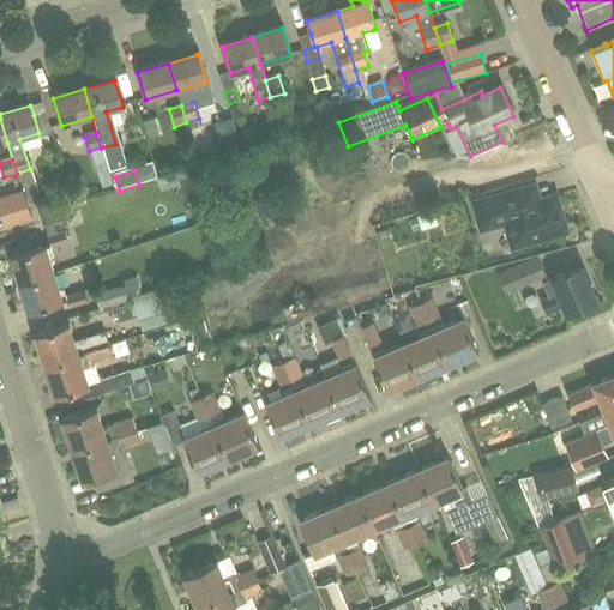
[(540,203),(535,185),(471,204),(480,233),(505,225),(512,248),(535,242),(537,243),(548,240),(551,237),(565,233),(555,198),(540,203)]
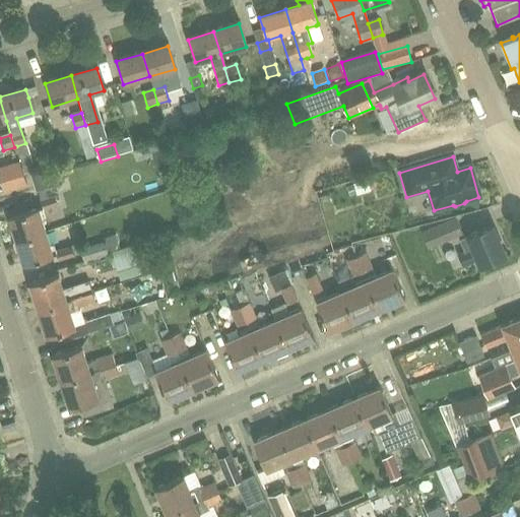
[(50,187),(44,169),(30,173),(37,191),(50,187)]
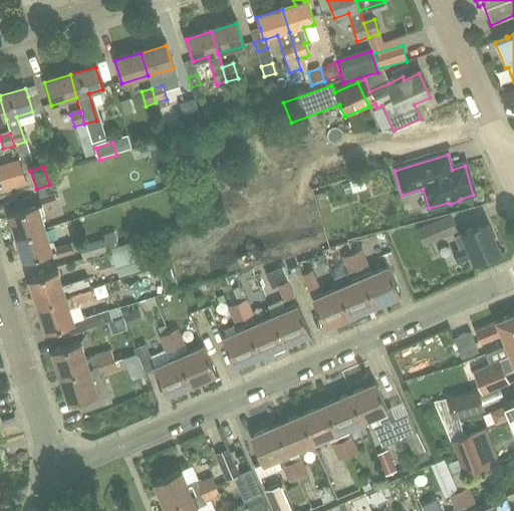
[(26,184),(21,169),(0,175),(0,180),(4,191),(26,184)]
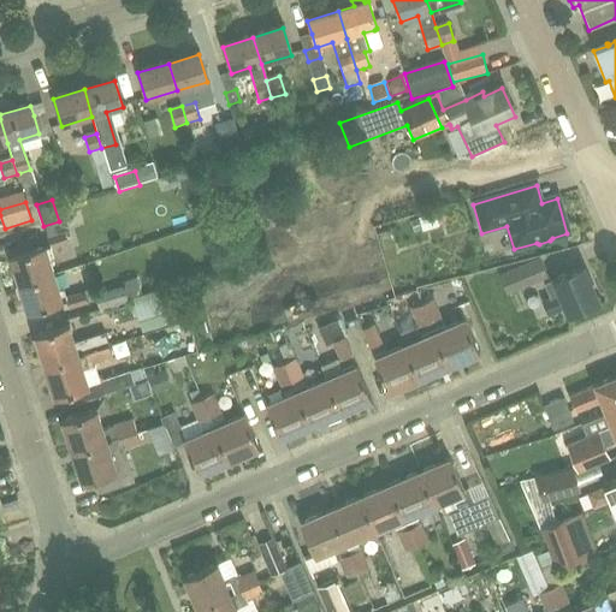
[(418,219),(422,233),(439,227),(434,214),(418,219)]
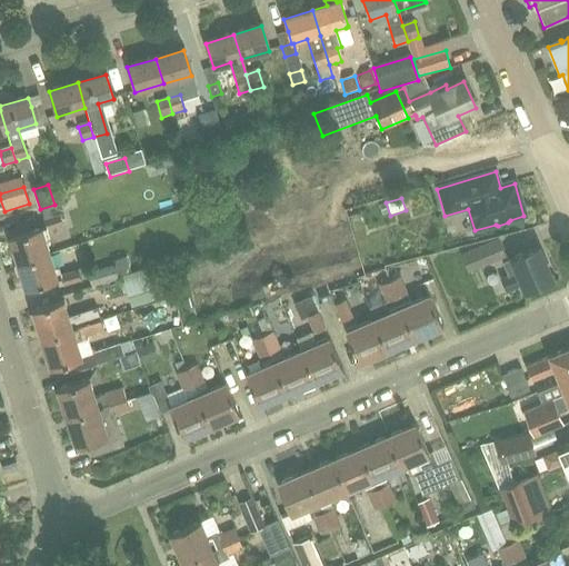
[(390,215),(387,205),(379,207),(382,217),(390,215)]
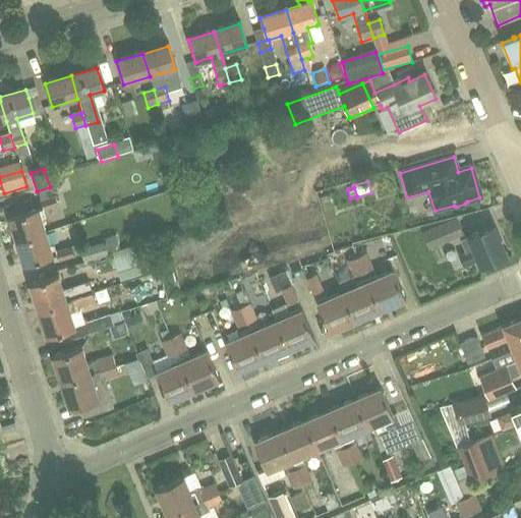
[(41,203),(43,209),(43,211),(58,206),(56,198),(55,197),(41,203)]
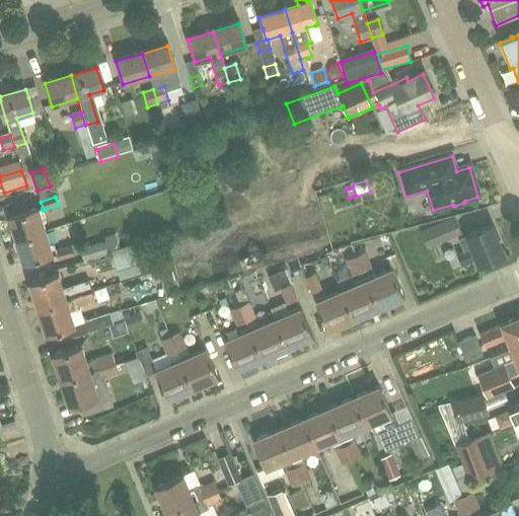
[(9,218),(16,242),(45,233),(41,219),(38,209),(9,218)]
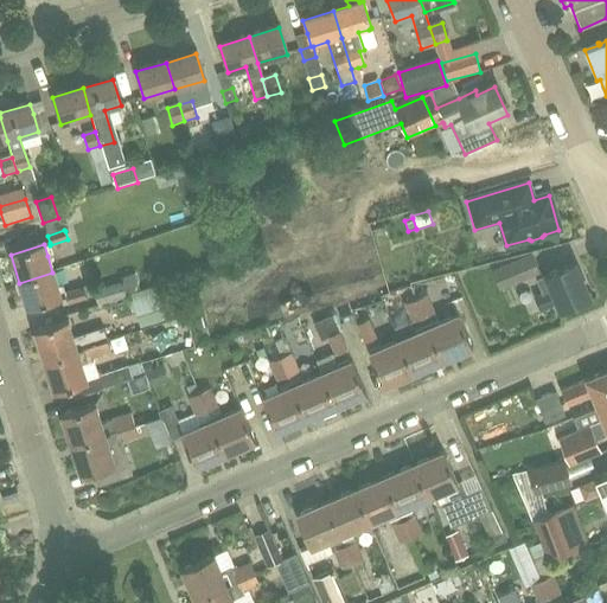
[(532,255),(492,273),(500,293),(541,275),(532,255)]
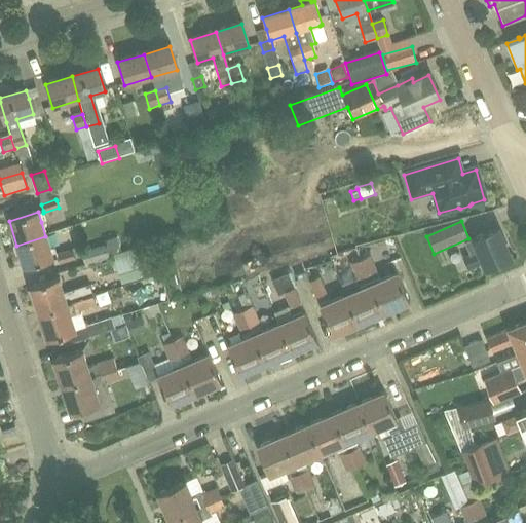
[(484,264),(486,270),(511,259),(498,229),(474,240),(464,244),(470,257),(463,259),(468,270),(484,264)]
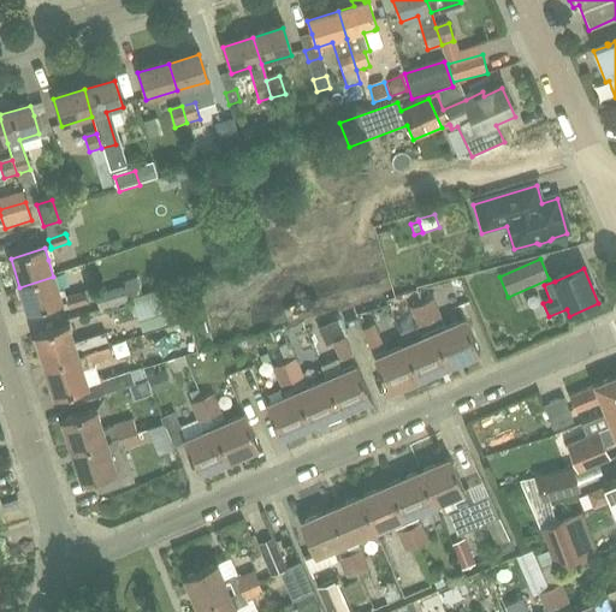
[(59,292),(53,277),(19,287),(28,315),(63,304),(59,292)]
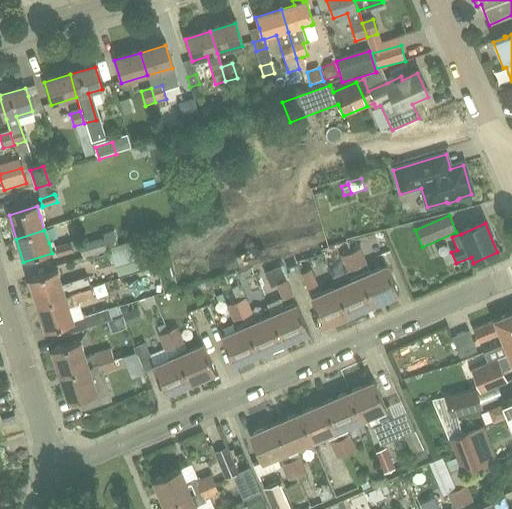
[(151,270),(157,268),(148,239),(125,247),(127,255),(123,257),(129,274),(150,267),(151,270)]
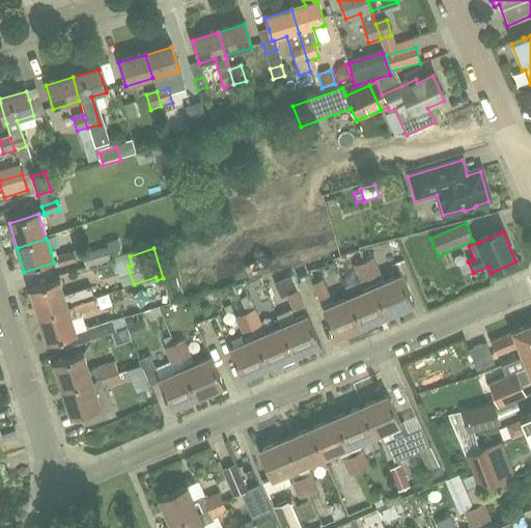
[(107,249),(82,256),(86,270),(111,262),(107,249)]
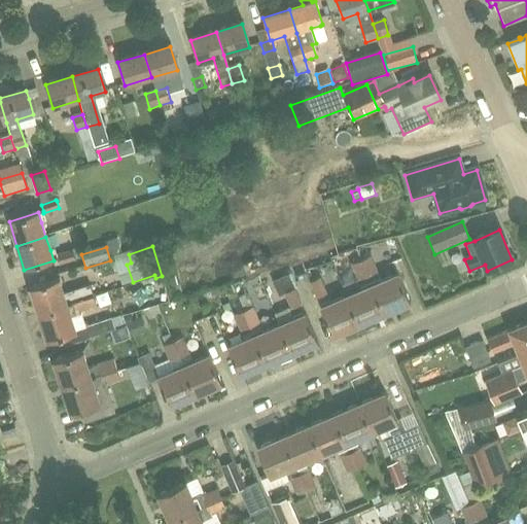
[(74,260),(74,257),(72,251),(57,256),(58,259),(60,265),(74,260)]
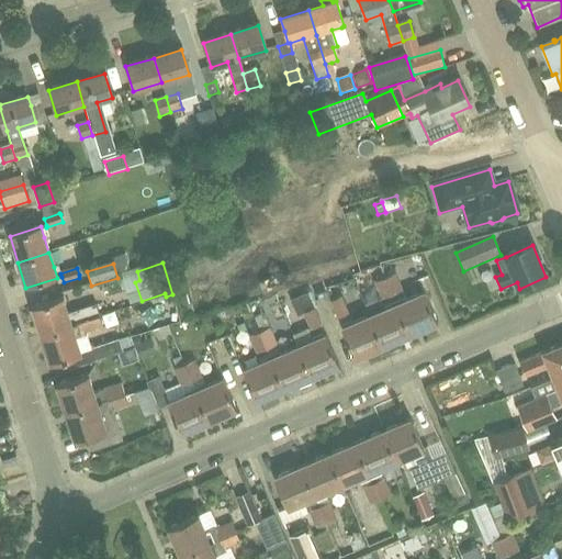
[(407,301),(395,275),(385,279),(396,305),(409,336),(437,324),(424,293),(407,301)]
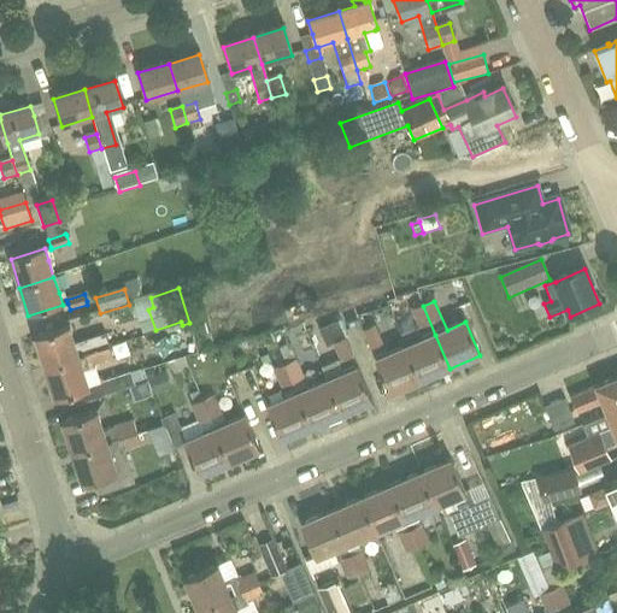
[(435,335),(423,306),(411,311),(418,329),(417,329),(422,341),(405,348),(419,382),(450,369),(435,335)]
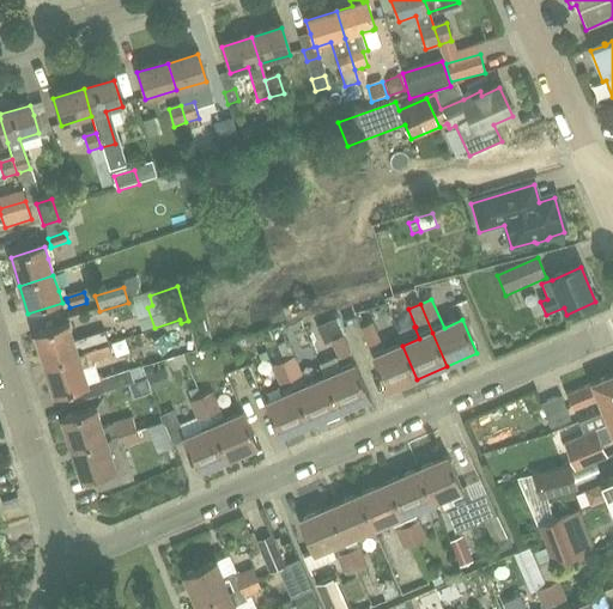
[(338,360),(335,360),(341,372),(325,379),(339,413),(369,400),(354,366),(343,338),(335,320),(316,328),(323,346),(331,342),(338,360)]
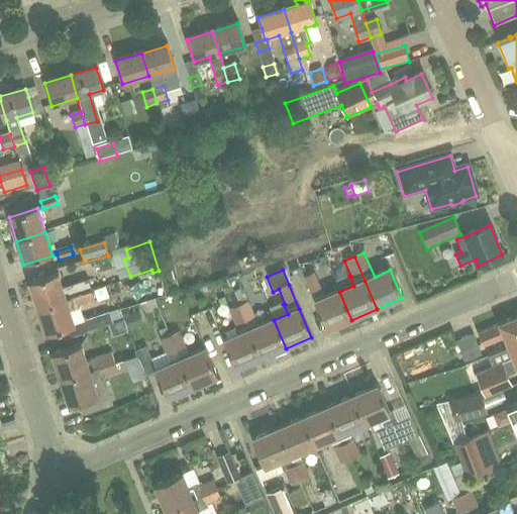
[(314,274),(304,279),(310,294),(321,290),(314,274)]
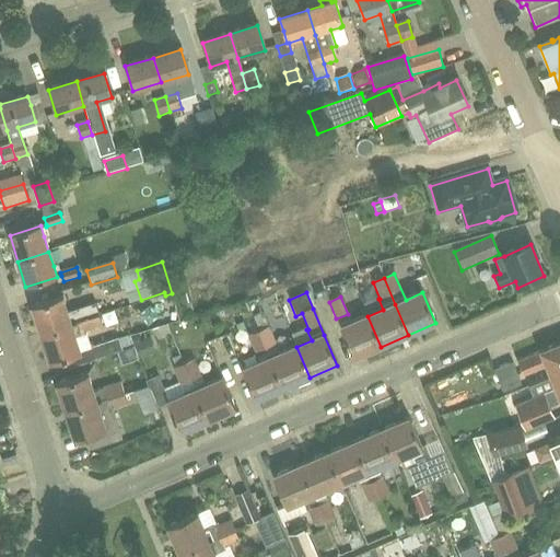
[(69,315),(62,298),(32,308),(41,336),(72,326),(98,317),(95,306),(69,315)]
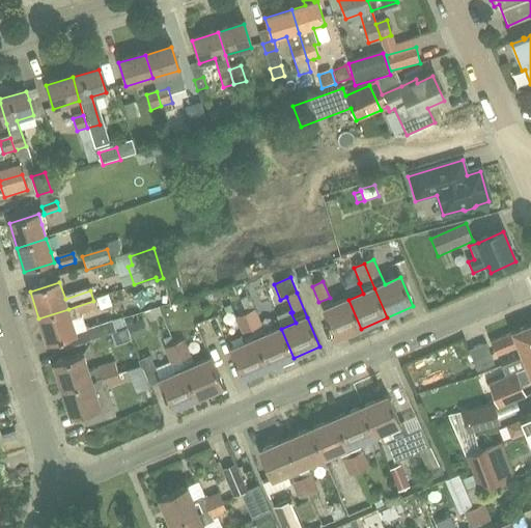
[(361,329),(348,300),(323,310),(335,339),(361,329)]
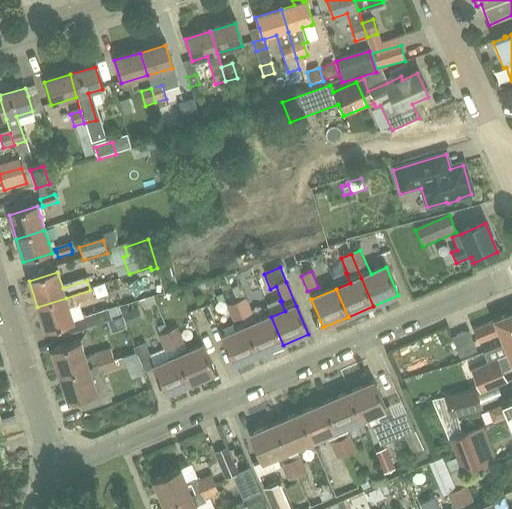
[(66,298),(37,307),(46,333),(85,320),(88,330),(123,318),(120,308),(108,312),(107,309),(84,318),(79,304),(93,299),(90,290),(66,298)]
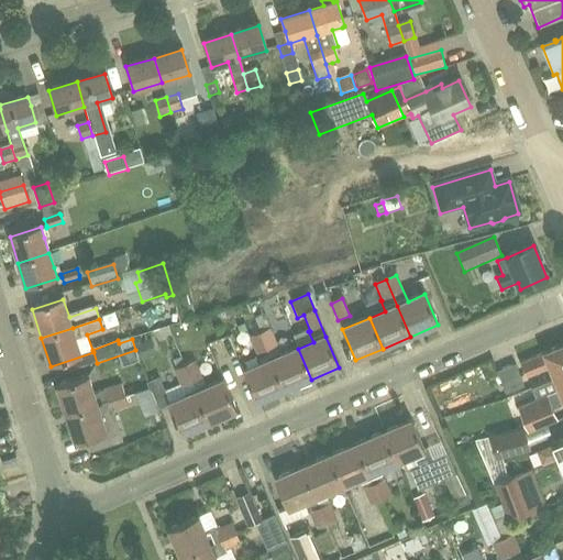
[(298,349),(282,355),(271,329),(260,333),(284,391),(311,380),(298,349)]
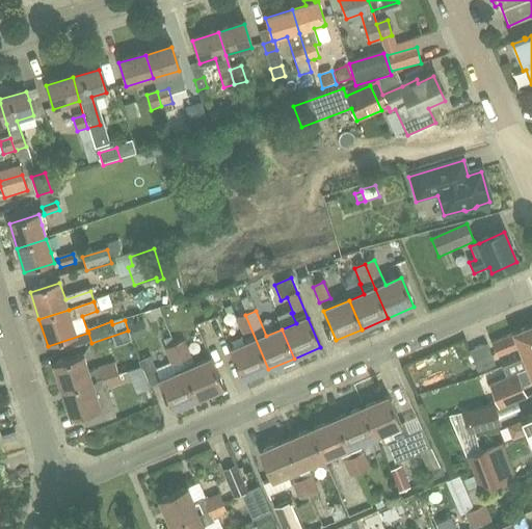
[(236,319),(246,344),(230,351),(243,380),(268,369),(245,315),(236,319)]
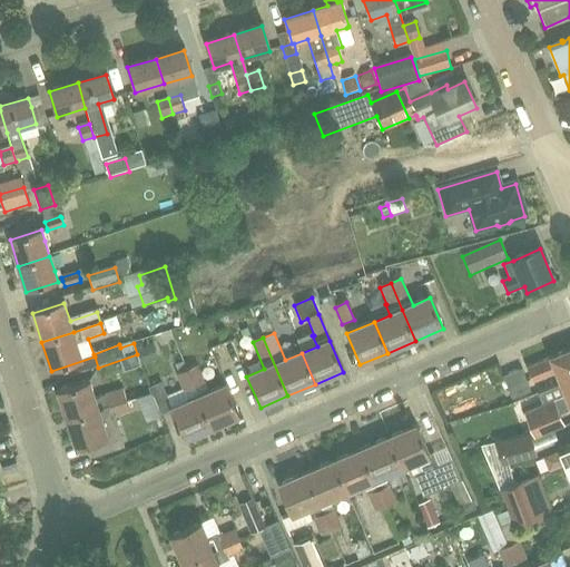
[(561,384),(569,381),(569,349),(550,358),(550,359),(526,369),(532,383),(557,373),(561,384)]
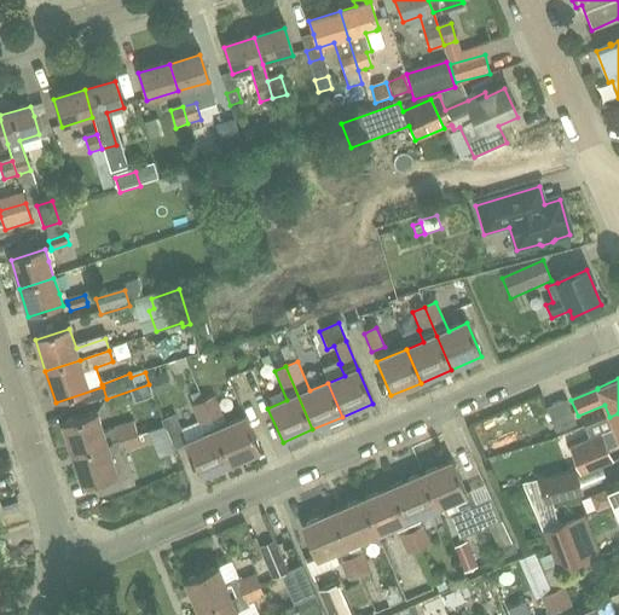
[(190,398),(195,406),(202,402),(198,394),(190,398)]
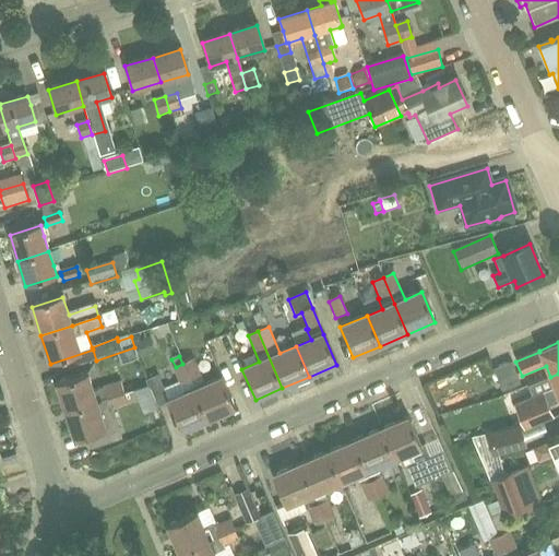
[(182,364),(190,380),(194,390),(207,421),(235,409),(222,378),(205,386),(193,359),(183,364),(182,364)]
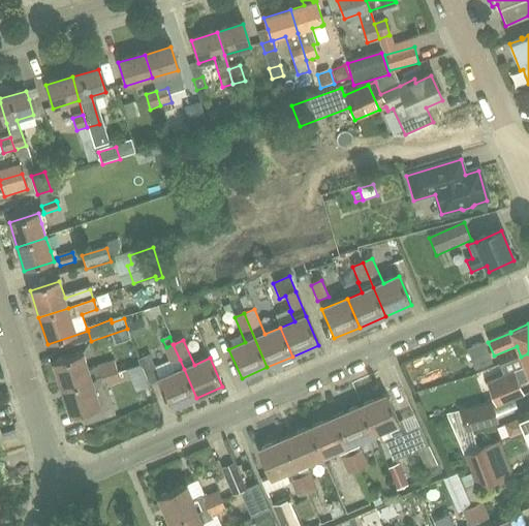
[(475,371),(493,365),(485,343),(467,350),(475,371)]
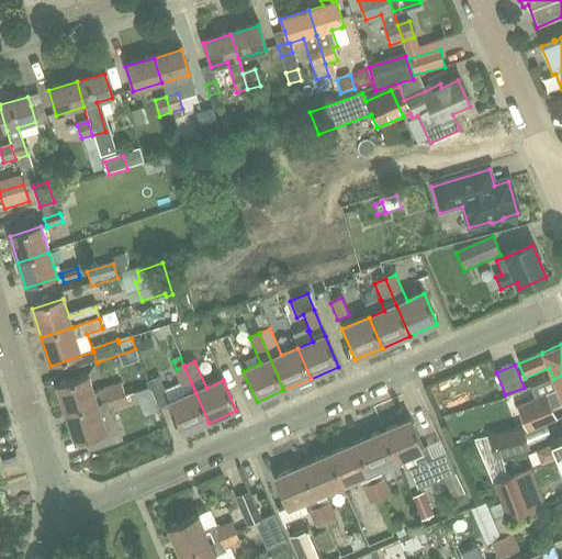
[(180,386),(165,392),(159,378),(146,383),(158,411),(169,406),(181,435),(209,423),(195,392),(191,382),(183,366),(177,369),(173,370),(180,386)]
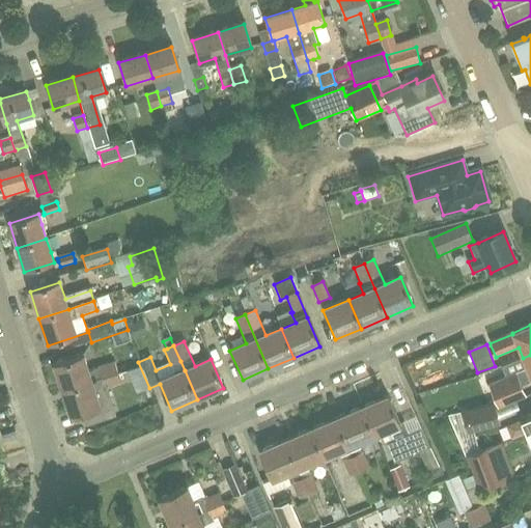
[(530,355),(523,358),(527,369),(488,385),(499,409),(526,397),(521,387),(530,383),(530,355)]
